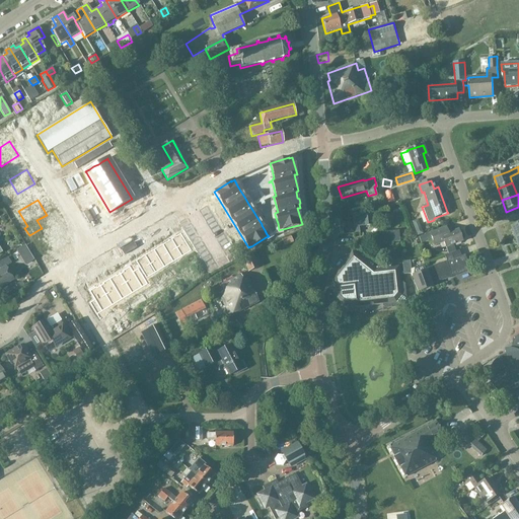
[(364,225),(370,224),(368,212),(340,216),(343,235),(359,232),(357,222),(363,221),(364,225)]
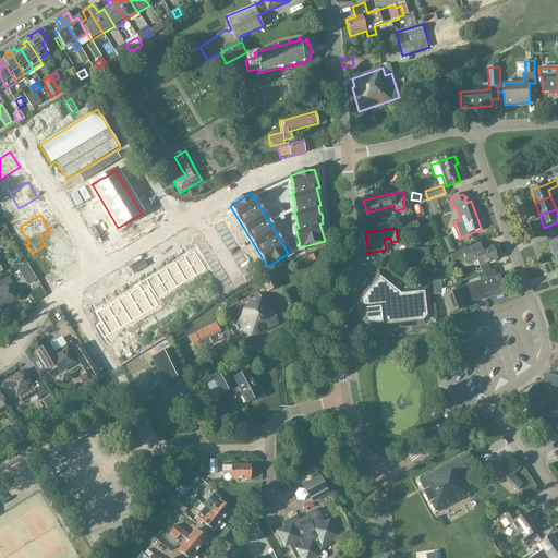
[(52,246),(40,253),(44,258),(50,255),(59,269),(60,268),(62,273),(72,267),(70,263),(77,258),(69,244),(56,252),(52,246)]
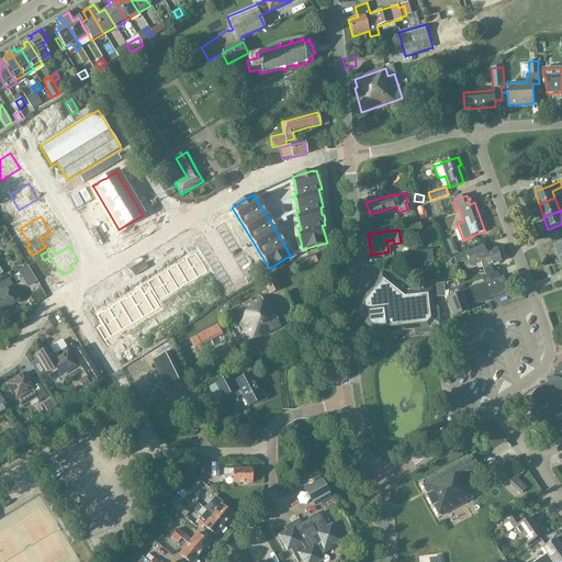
[(413,263),(433,261),(431,249),(412,251),(413,263)]
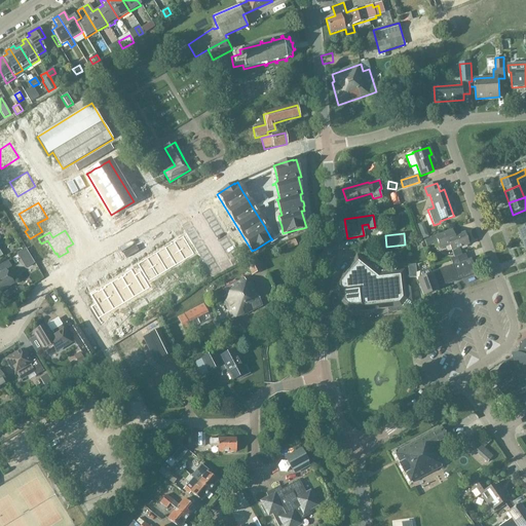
[(443,234),(424,240),(426,247),(438,242),(440,249),(450,246),(452,251),(467,246),(465,239),(467,238),(467,237),(466,234),(465,233),(463,233),(454,236),(444,239),(443,234)]
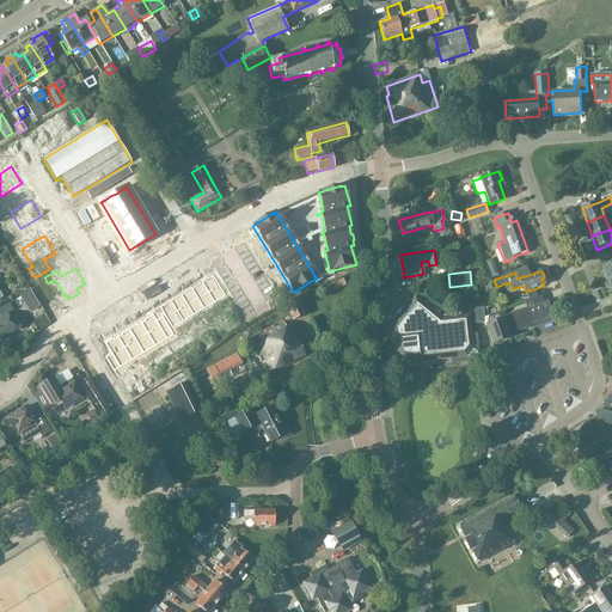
[(213,275),(202,282),(214,303),(225,297),(213,275)]
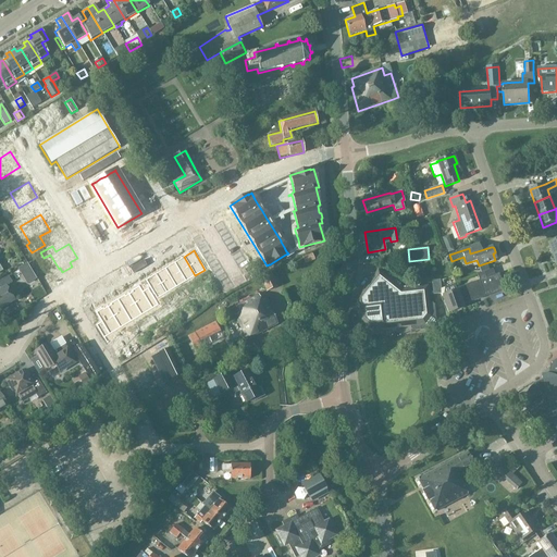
[(41,292),(53,285),(38,257),(26,263),(41,292)]
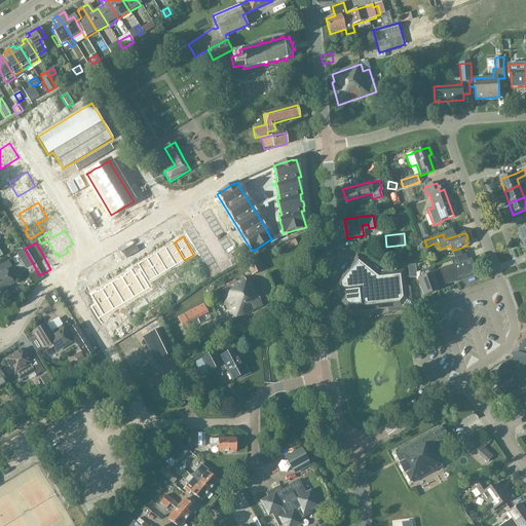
[(174,242),(164,248),(175,265),(184,260),(174,242)]
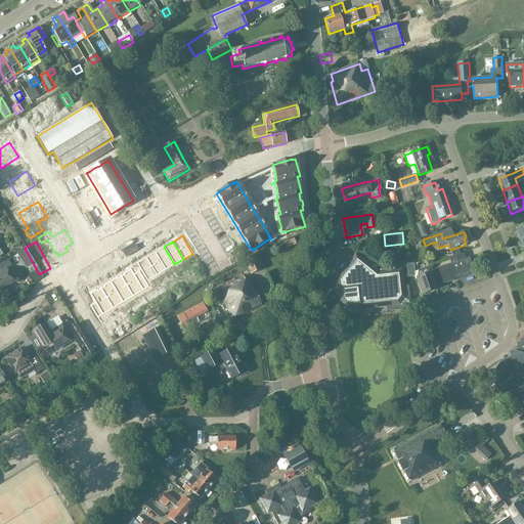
[(164,247),(155,252),(166,270),(174,264),(164,247)]
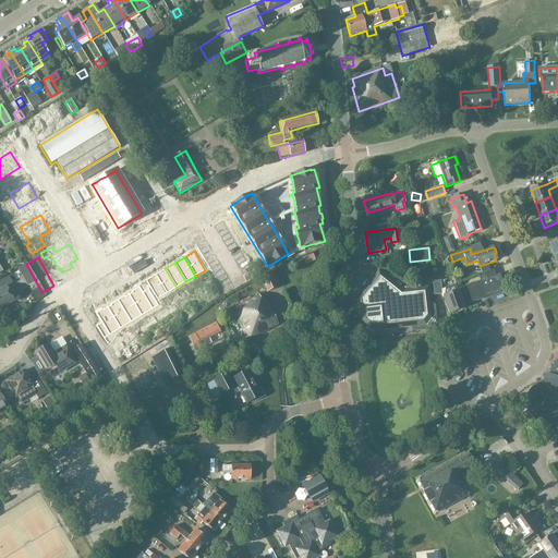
[(3,271),(7,277),(15,274),(13,267),(3,271)]
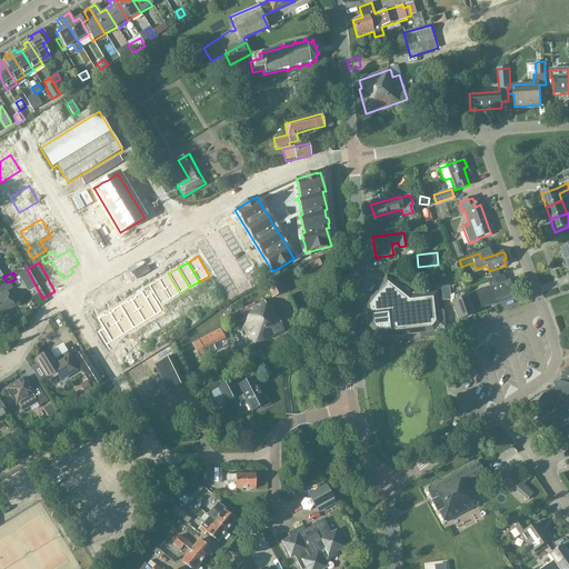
[(168,273),(159,280),(170,299),(180,293),(168,273)]
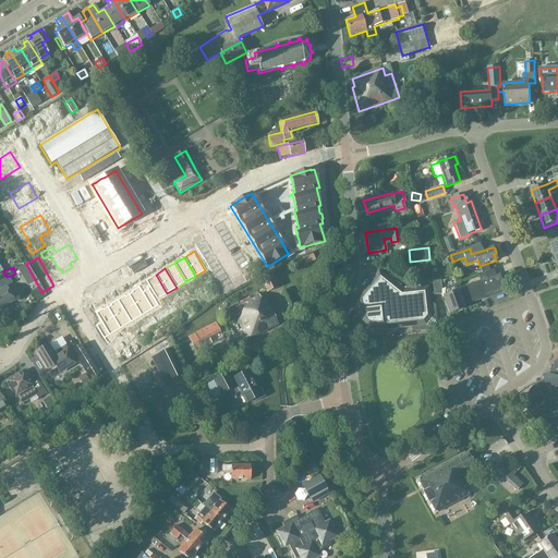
[(499,274),(495,276),(493,269),(477,275),(486,298),(505,291),(499,274)]
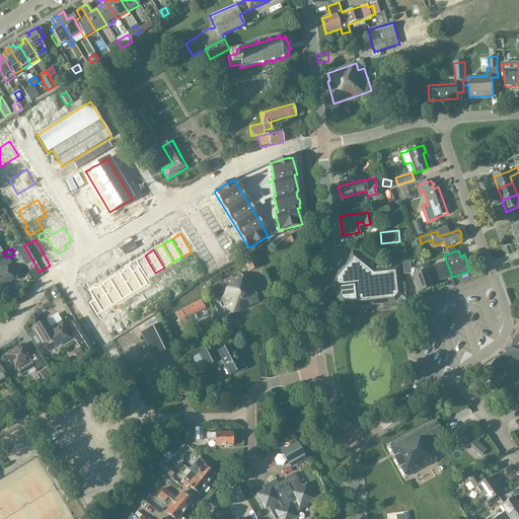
[(374,270),(352,251),(329,278),(332,302),(342,309),(395,303),(401,296),(398,267),(374,270)]
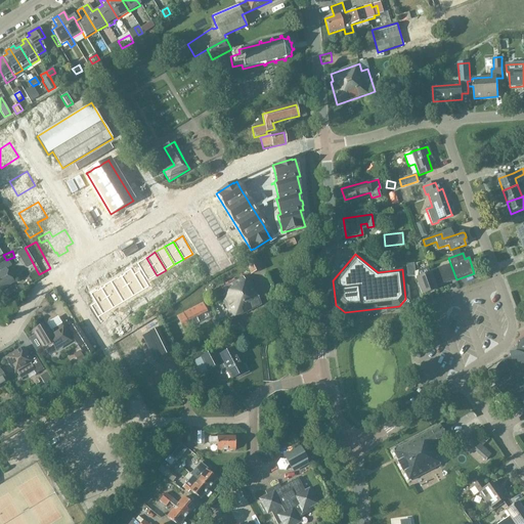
[(250,274),(261,270),(255,256),(244,261),(250,274)]
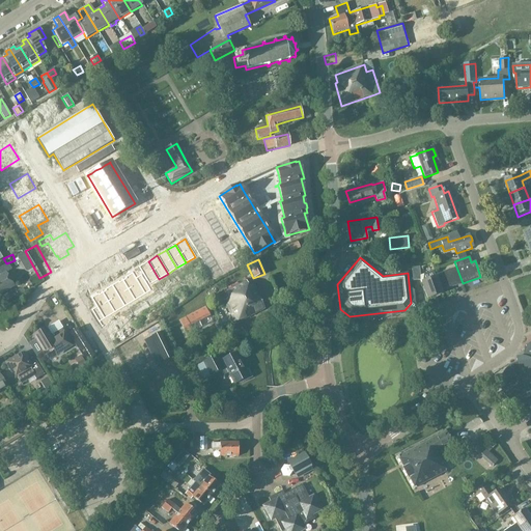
[(148,261),(138,267),(149,284),(159,279),(148,261)]
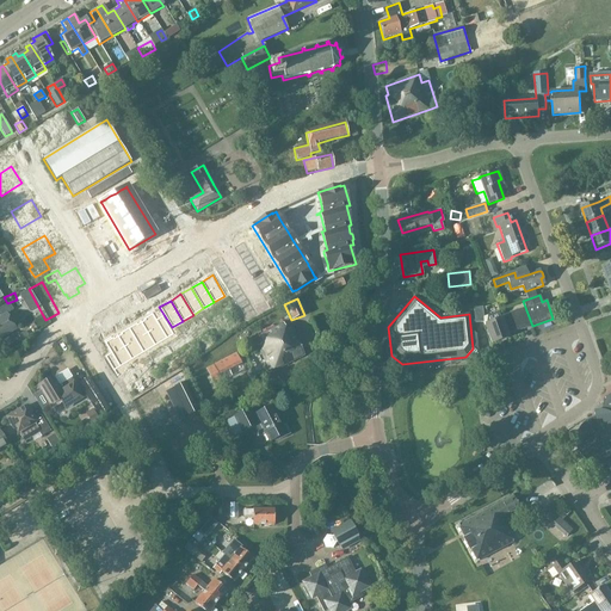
[(0,318),(0,339),(16,329),(6,314),(13,310),(8,303),(0,308),(0,318)]
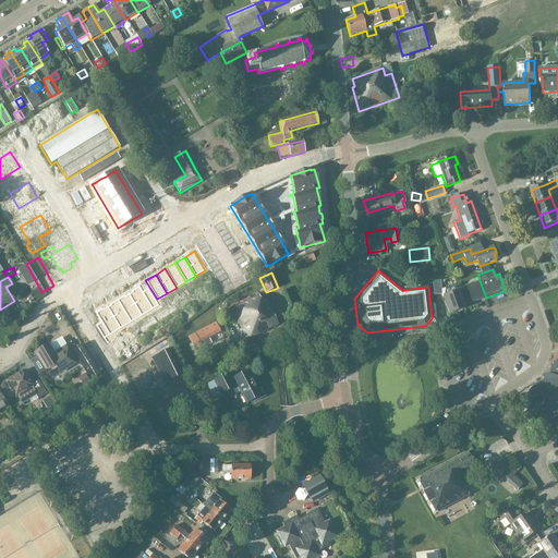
[(439,281),(433,281),(434,295),(441,294),(441,290),(440,281),(439,281)]
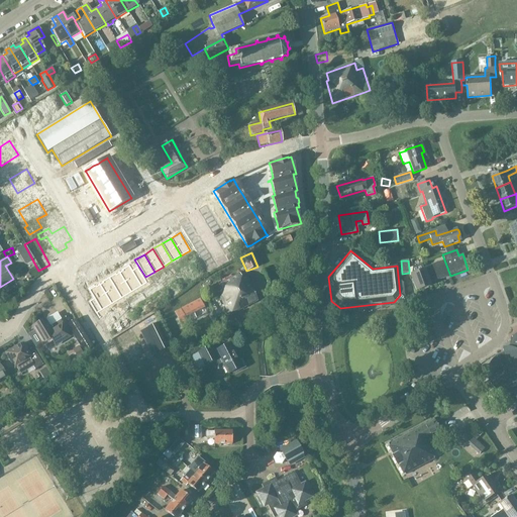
[(441,262),(423,268),(424,270),(425,270),(430,283),(447,277),(441,262)]
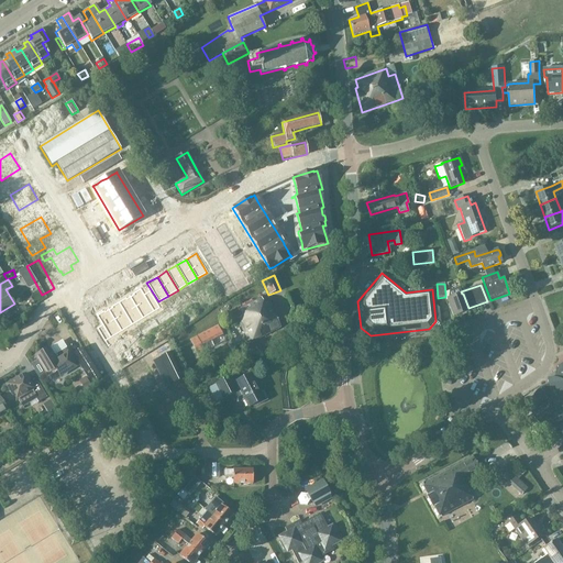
[(448,299),(446,299),(453,317),(470,311),(468,308),(463,294),(462,294),(461,291),(460,287),(449,291),(448,299)]
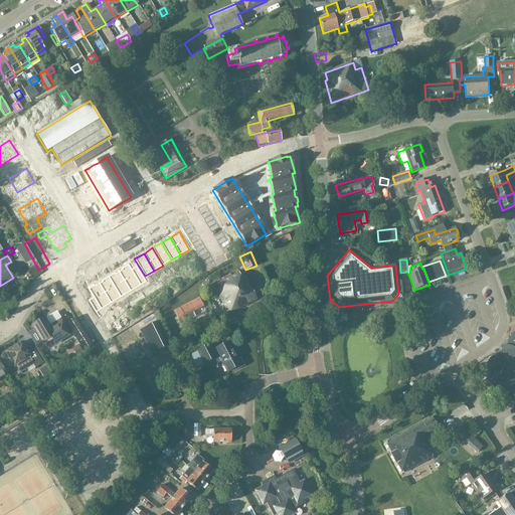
[(122,270),(119,272),(131,291),(146,282),(137,267),(132,270),(129,265),(122,269),(122,270)]
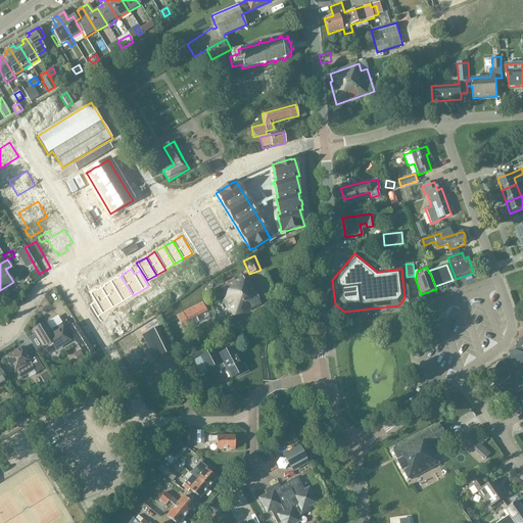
[(116,277),(110,281),(123,301),(133,295),(121,276),(117,278),(116,277)]
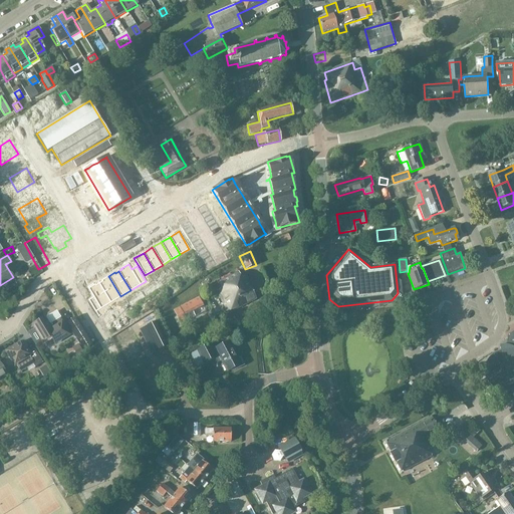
[(227,313),(255,299),(249,286),(248,286),(244,277),(241,279),(238,271),(216,282),(220,289),(218,290),(216,292),(227,313)]
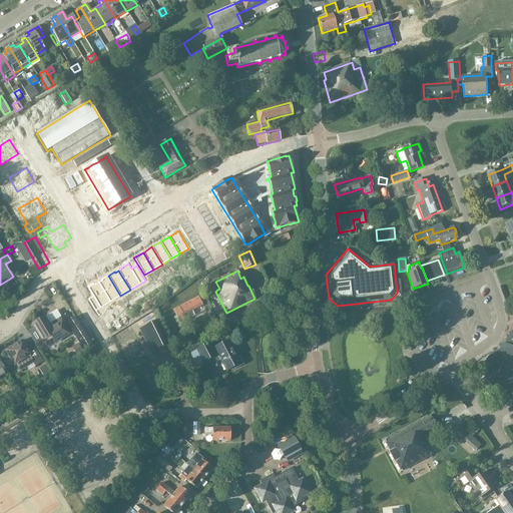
[(102,281),(98,283),(110,302),(120,296),(108,276),(101,280),(102,281)]
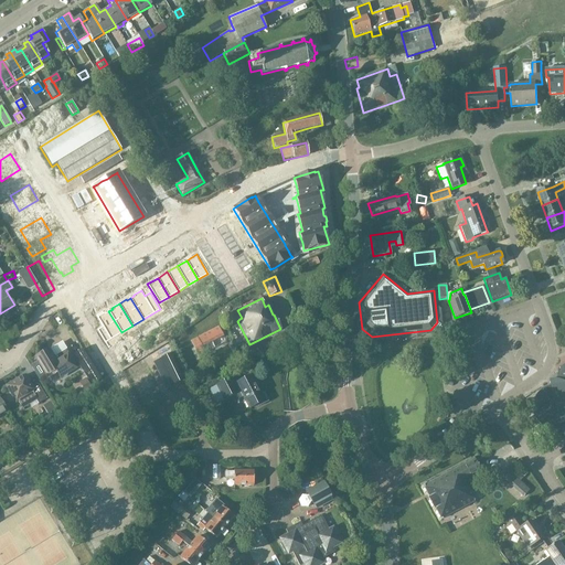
[(103,311),(96,316),(103,327),(97,330),(105,342),(121,332),(108,311),(105,313),(105,312),(103,313),(103,311)]
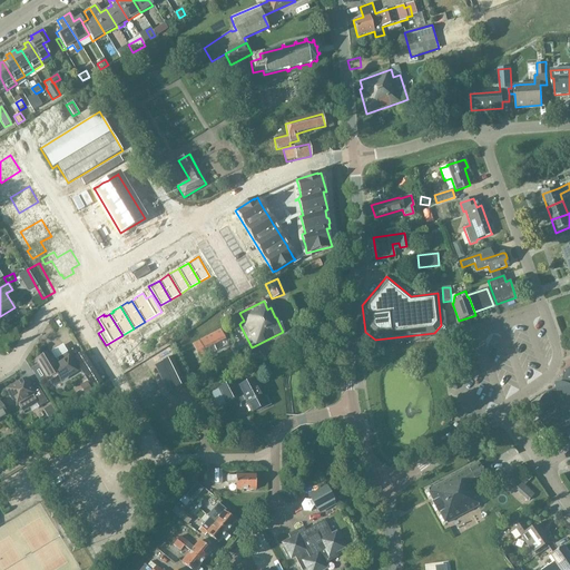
[(199,341),(193,344),(200,360),(207,355),(207,356),(228,345),(220,330),(199,341)]
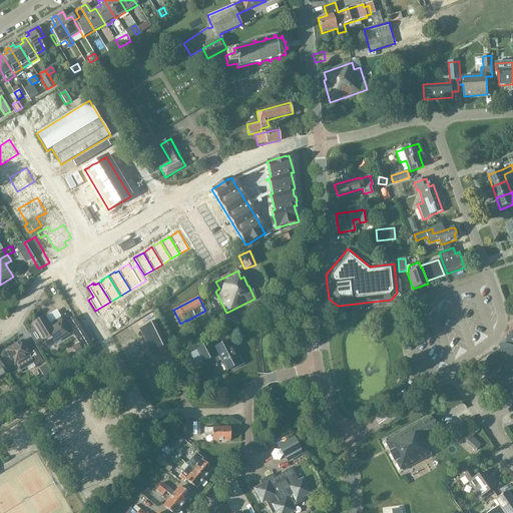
[(151,302),(141,309),(144,315),(155,308),(151,302)]
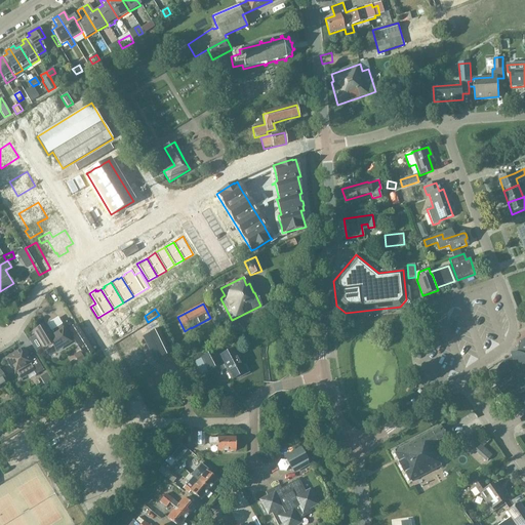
[(144,314),(136,318),(143,326),(149,322),(148,322),(145,316),(144,314)]
